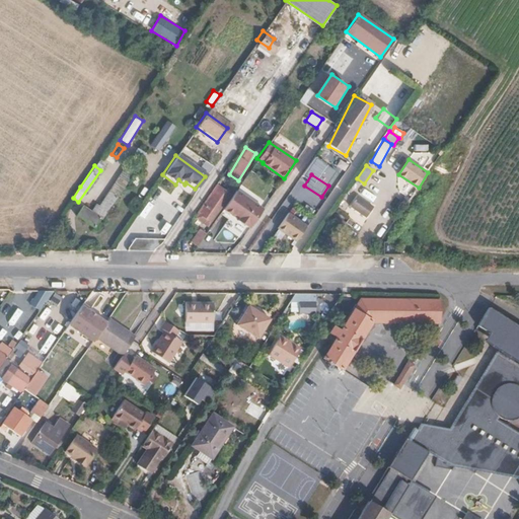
[(215,184),(197,211),(207,218),(226,192),(215,184)]
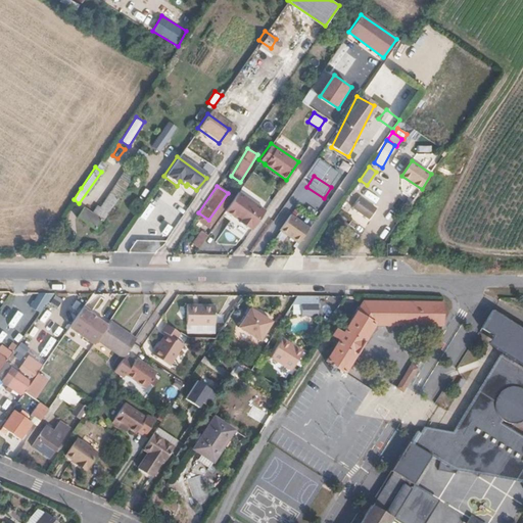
[(365,188),(361,194),(375,205),(379,199),(365,188)]
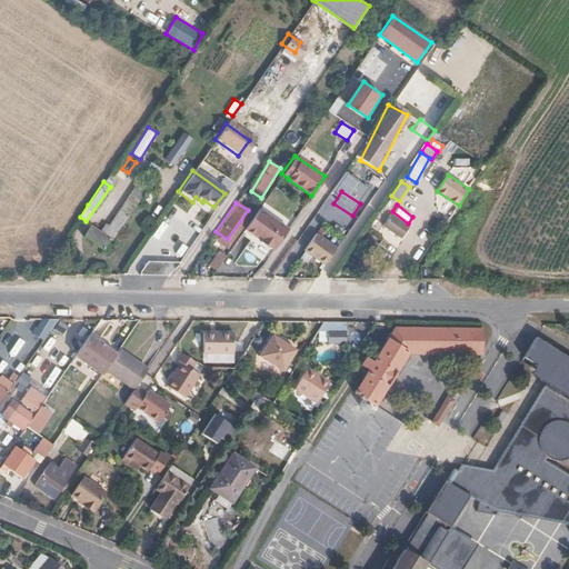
[(110,238),(111,239),(132,210),(126,206),(121,211),(119,209),(102,233),(91,225),(83,235),(102,248),(110,238)]
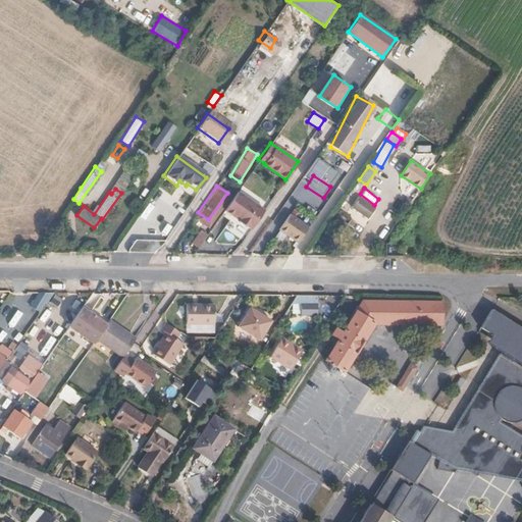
[(251,229),(265,207),(237,191),(224,211),(231,215),(216,240),(231,249),(245,226),(251,229)]
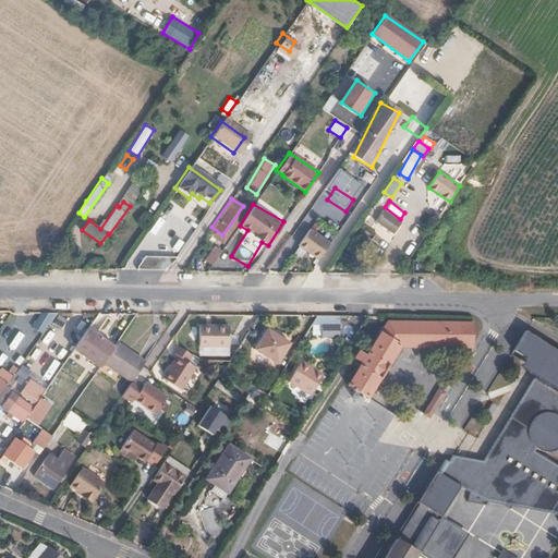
[(399,221),(383,209),(375,221),(392,233),(399,221)]
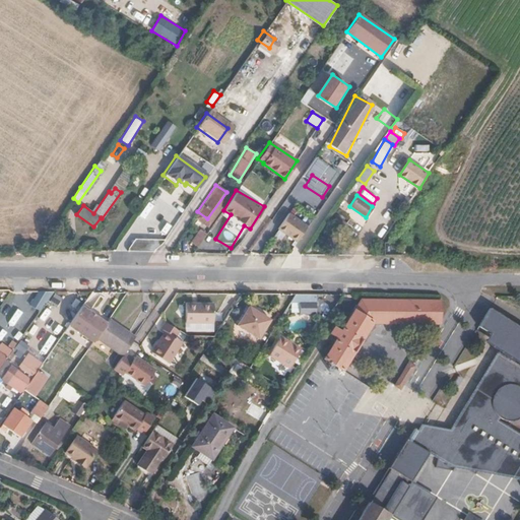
[(306,228),(286,214),(276,230),(295,243),(306,228)]
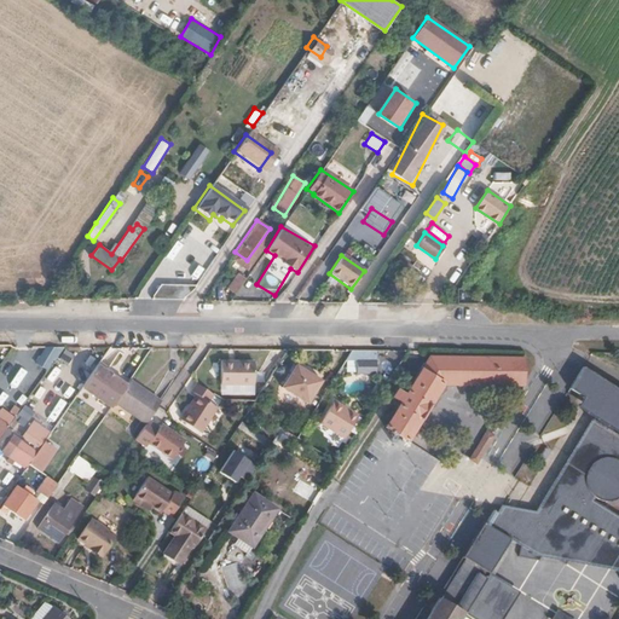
[(236,291),(246,277),(239,273),(230,288),(236,291)]
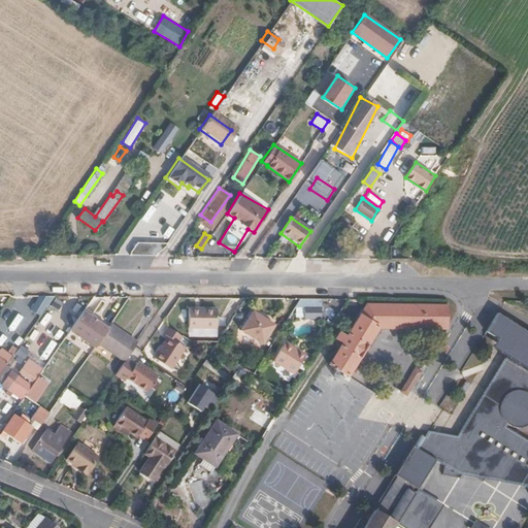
[(133,243),(132,254),(159,256),(159,244),(133,243)]
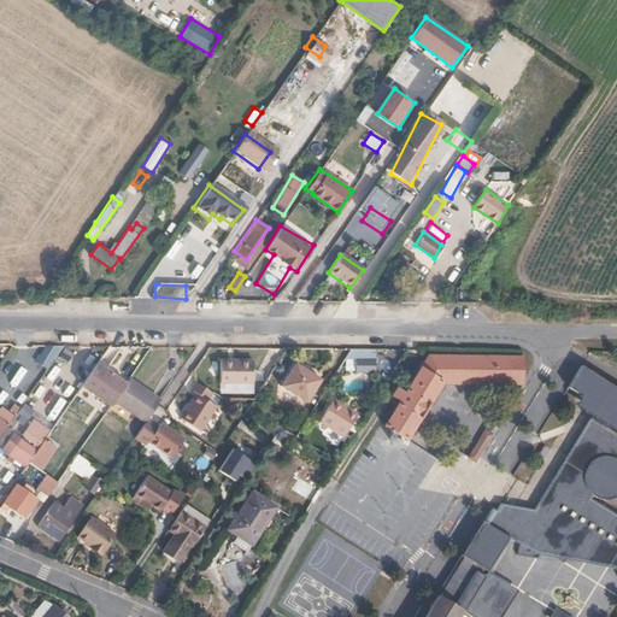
[(350,348),(351,371),(375,370),(375,347),(350,348)]
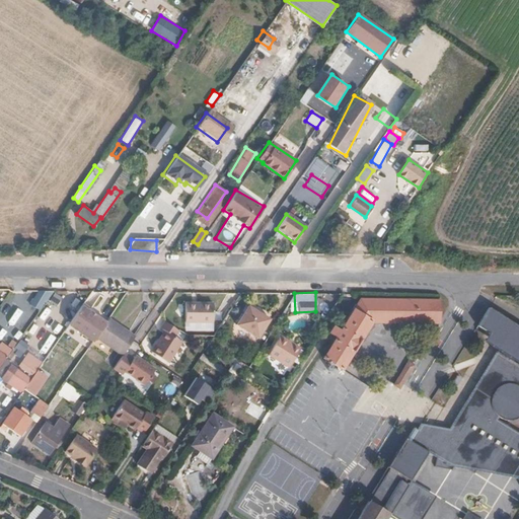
[(437,322),(437,300),(358,299),(339,331),(332,327),(328,334),(336,338),(322,359),(340,369),(370,322),(437,322)]
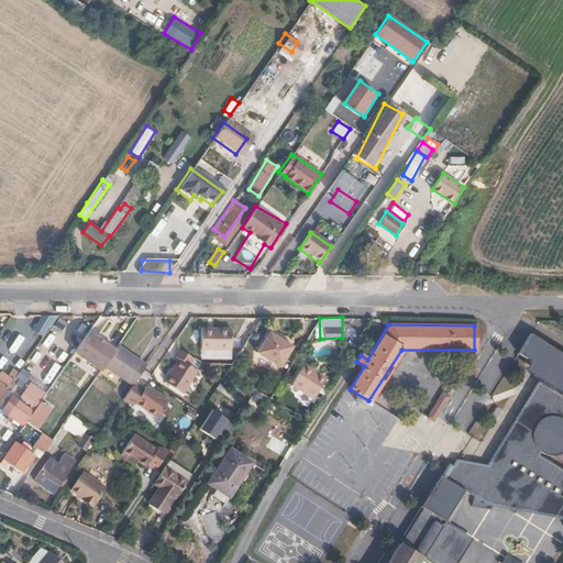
[(229,328),(198,330),(199,351),(231,349),(229,328)]
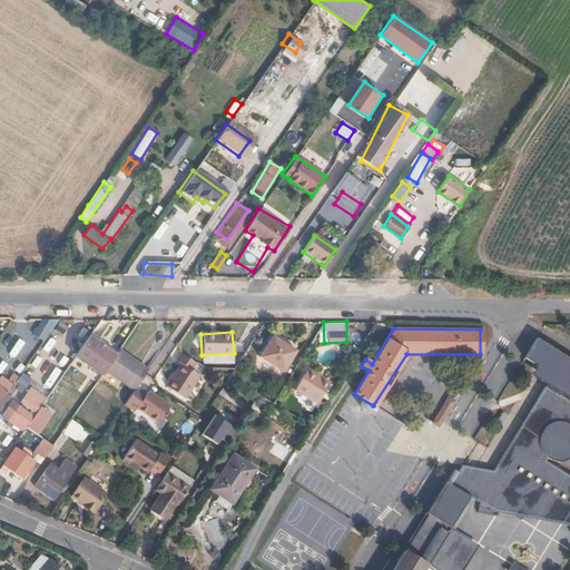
[(30,359),(39,345),(25,335),(16,349),(30,359)]
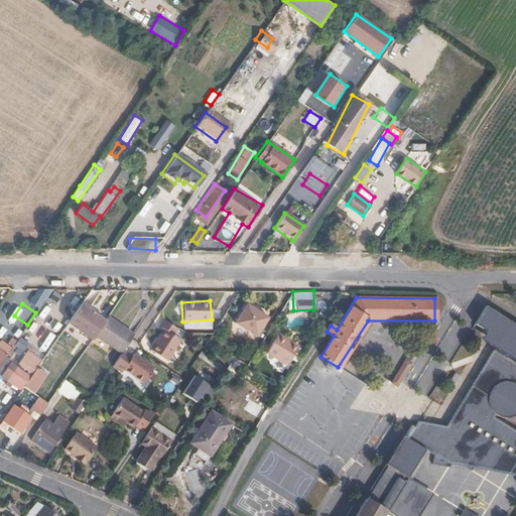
[(92,339),(104,320),(80,304),(68,323),(92,339)]
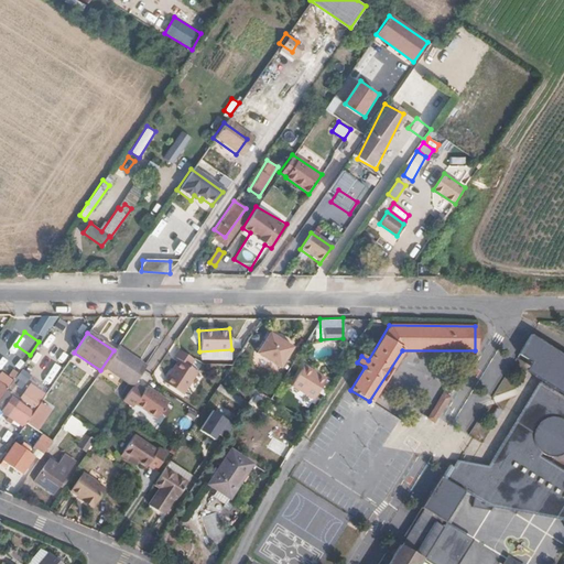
[(280,368),(292,346),(269,333),(256,354),(280,368)]
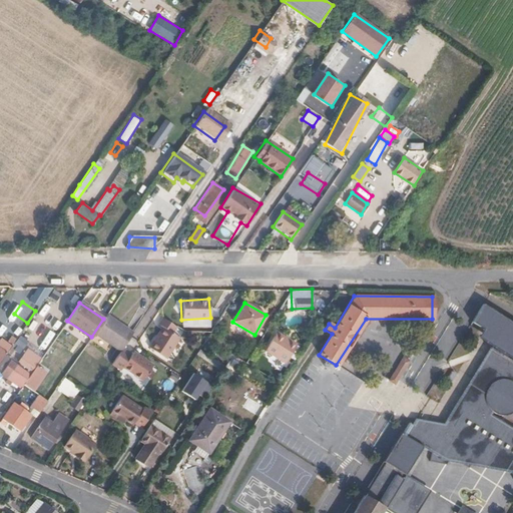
[(44,304),(38,314),(43,317),(50,307),(44,304)]
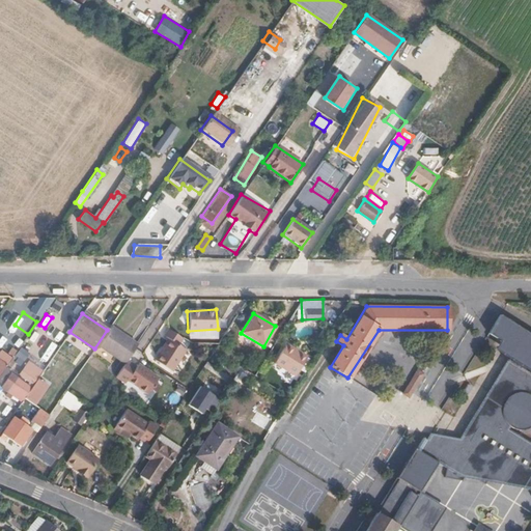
[(530,334),(498,314),(485,333),(527,360),(513,365),(500,373),(492,383),(486,390),(477,412),(476,420),(476,431),(480,435),(476,441),(429,432),(422,437),(375,512),(395,524),(406,530),(418,530),(434,507),(415,495),(436,462),(454,473),(457,468),(483,483),(487,476),(494,480),(512,450),(530,462),(530,471),(525,482),(530,485),(530,443),(507,428),(509,426),(515,428),(525,427),(529,425),(530,423),(530,396),(529,395),(530,393),(530,334)]
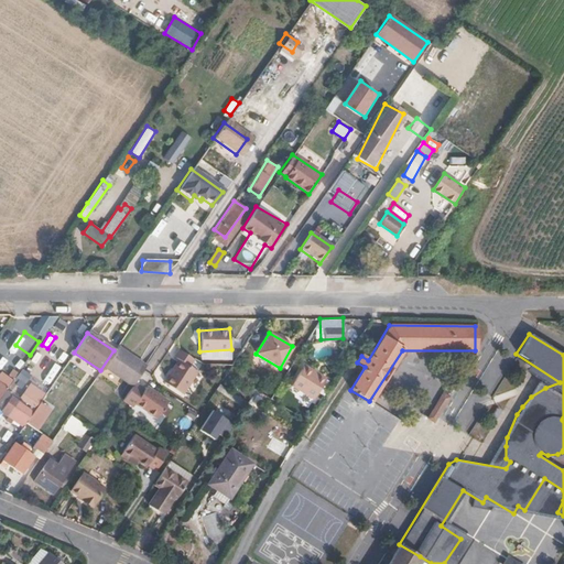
[(136,381),(142,370),(114,350),(100,370),(129,390),(136,381)]
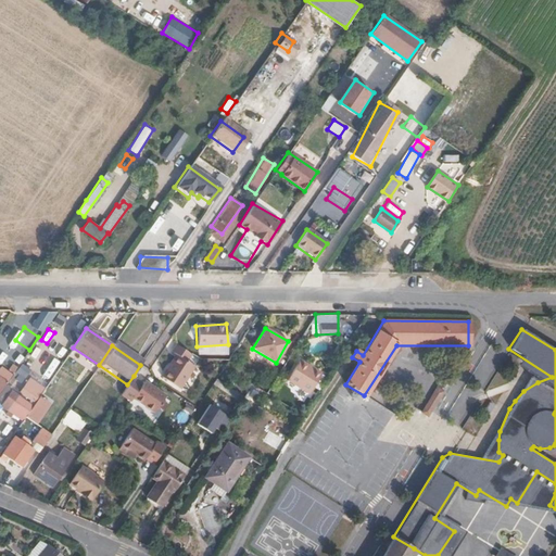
[(190,354),(176,345),(171,353),(175,356),(162,378),(179,389),(193,366),(187,362),(190,354)]
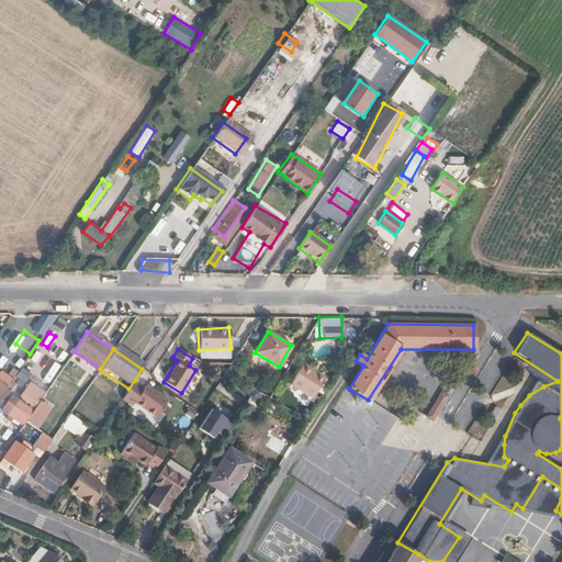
[(33,370),(42,356),(34,351),(25,366),(33,370)]
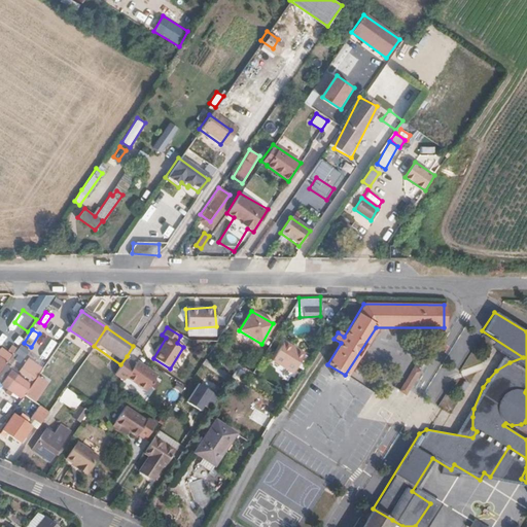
[(46,360),(56,342),(48,339),(40,357),(46,360)]
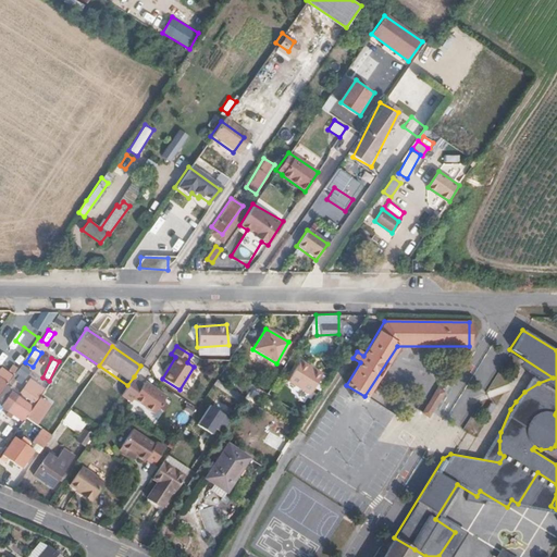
[(309,394),(322,374),(300,360),(287,381),(309,394)]
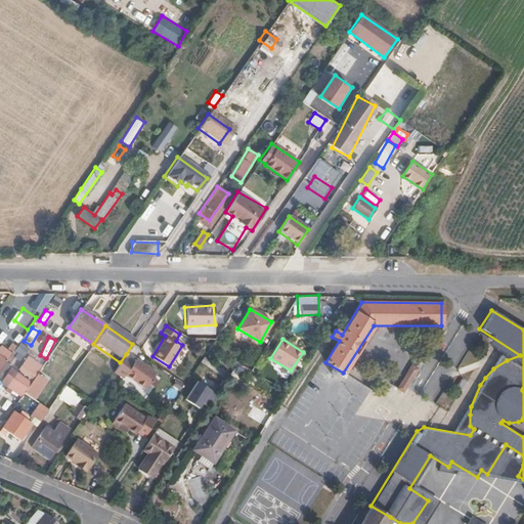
[(153,352),(157,346),(147,340),(143,346),(153,352)]
